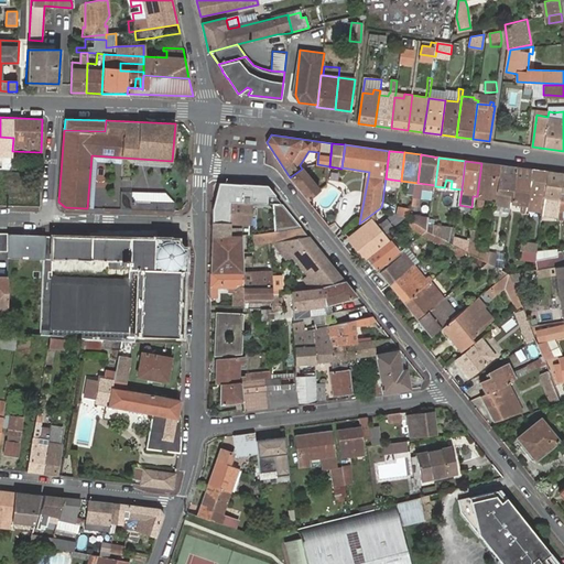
[(497,202),(501,165),(481,163),(477,195),(477,196),(477,198),(480,199),(479,205),(485,206),(485,199),(497,202)]
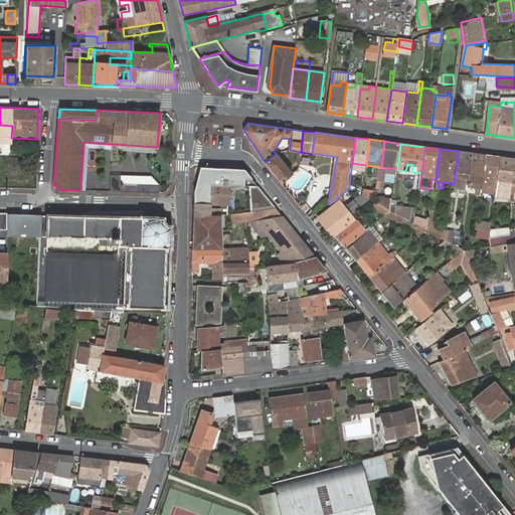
[(467,189),(468,184),(473,153),(458,151),(454,184),(453,187),(467,189)]
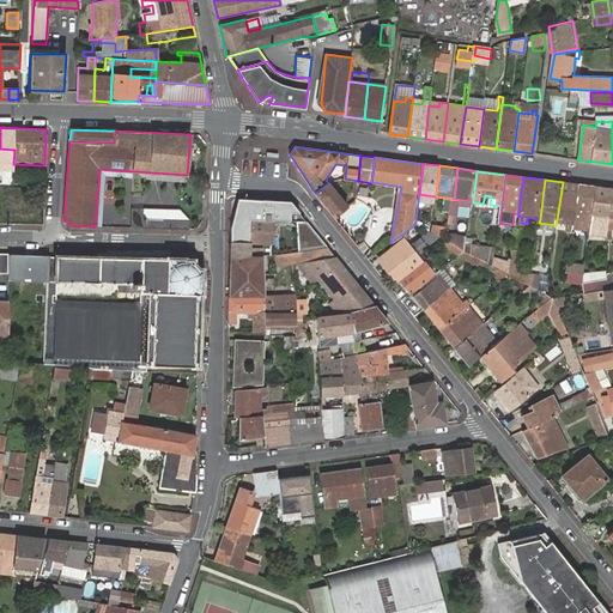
[(569,228),(572,229),(578,184),(563,182),(557,219),(569,222),(569,228)]
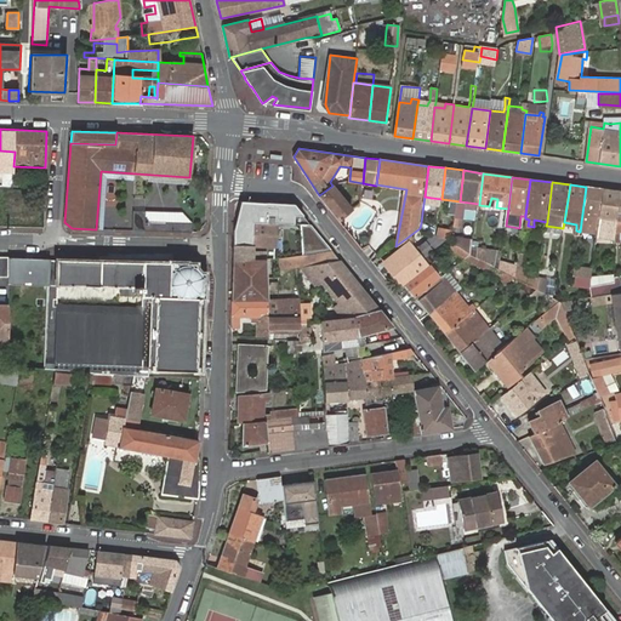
[(332,186),(319,195),(339,221),(352,210),(332,186)]
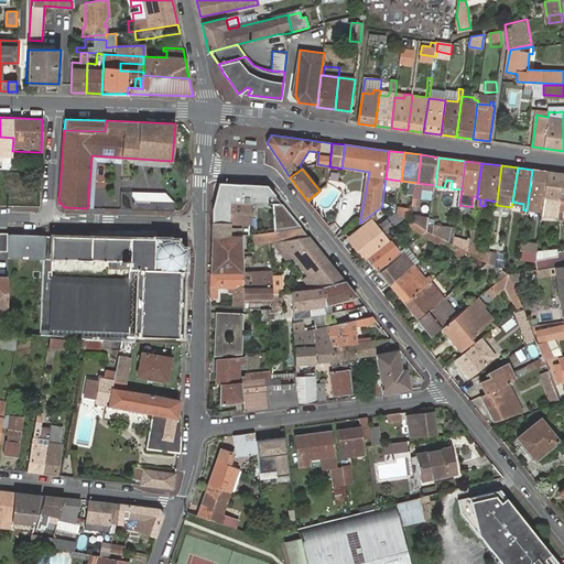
[(532,170),(527,210),(543,212),(549,172),(532,170)]
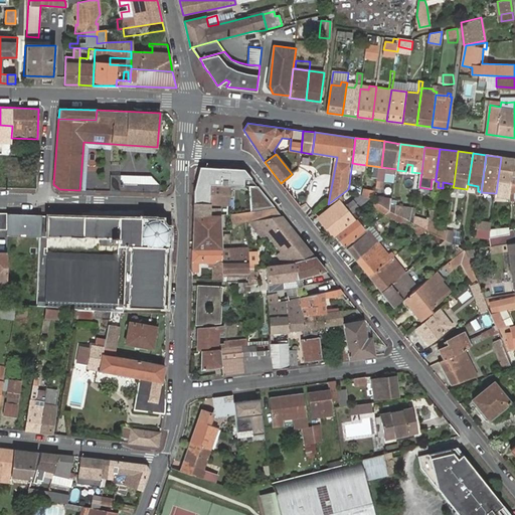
[(514,158),(501,157),(496,193),(495,197),(510,200),(510,190),(514,159),(514,158)]
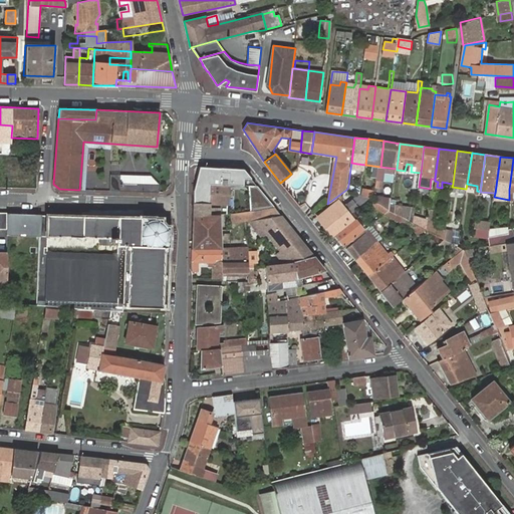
[(194,171),(193,184),(209,185),(209,179),(205,179),(205,167),(199,166),(194,171)]
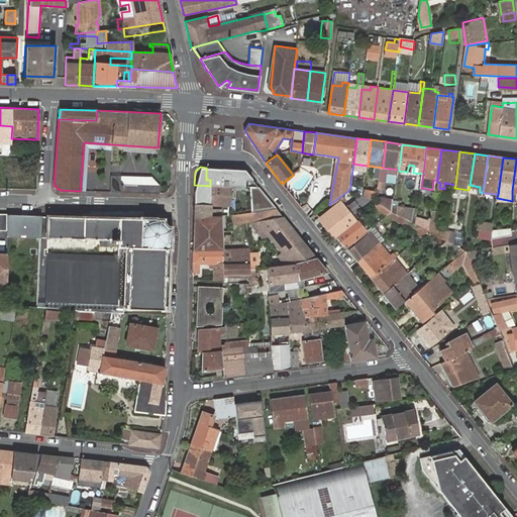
[(210,180),(210,186),(211,186),(230,186),(250,187),(259,187),(244,170),(206,168),(206,180),(210,180)]
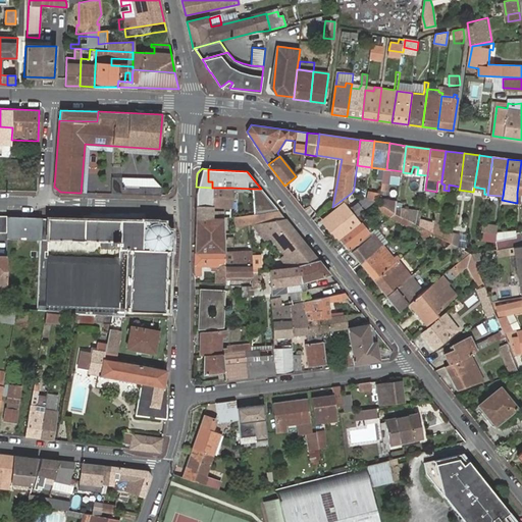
[(121,177),(111,177),(111,194),(137,194),(138,187),(120,186),(121,177)]
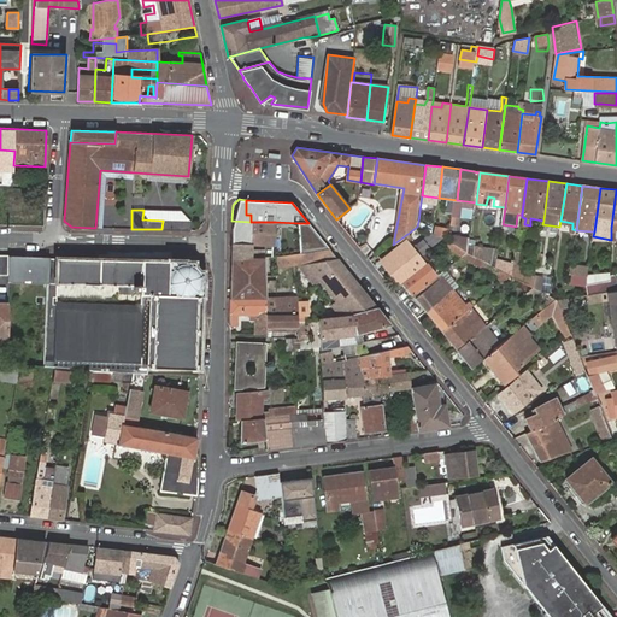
[(181,211),(144,210),(142,219),(163,221),(181,221),(192,221),(181,211)]
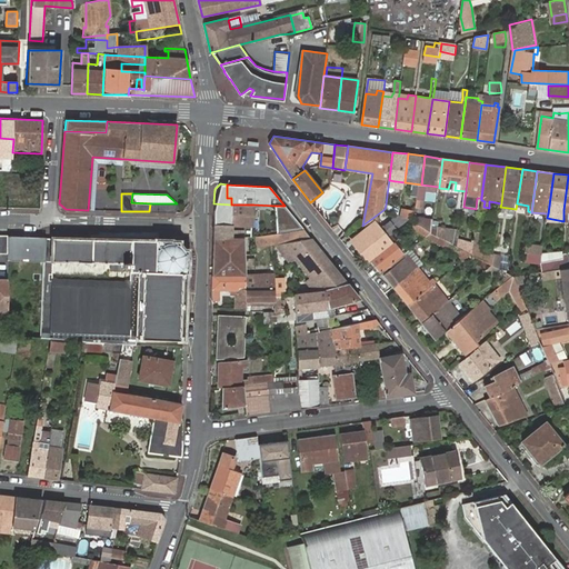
[(150,203),(149,211),(167,212),(167,203),(150,203)]
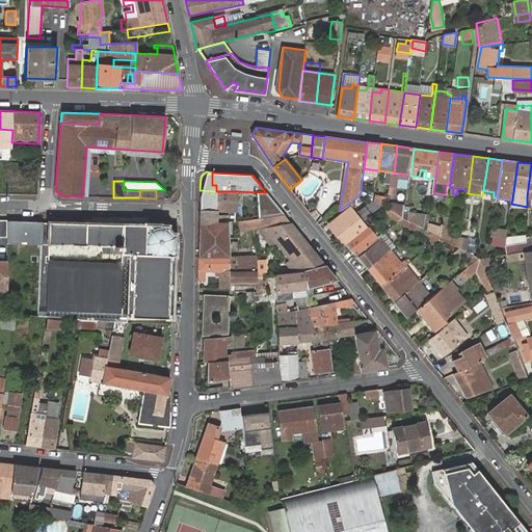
[(200,190),(200,210),(216,211),(217,191),(216,191),(200,190)]
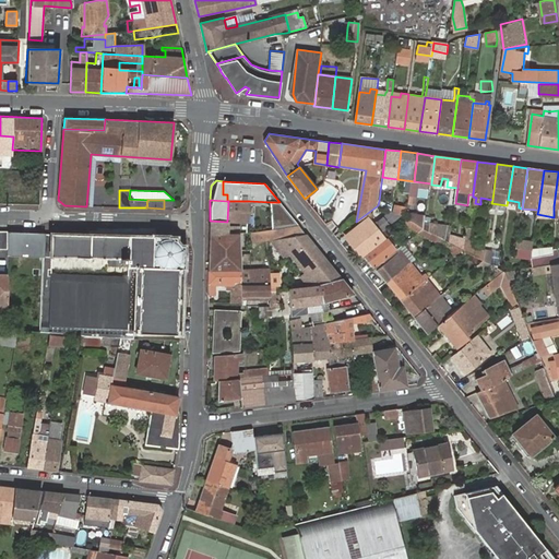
[(228,201),(227,222),(248,222),(249,201),(228,201)]
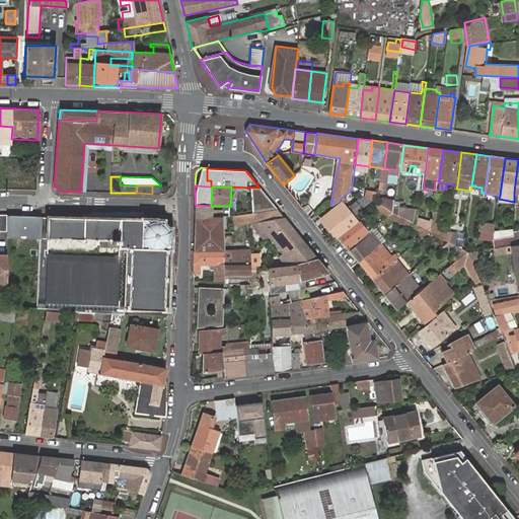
[(365,198),(365,195),(352,187),(351,191),(361,196),(365,198)]
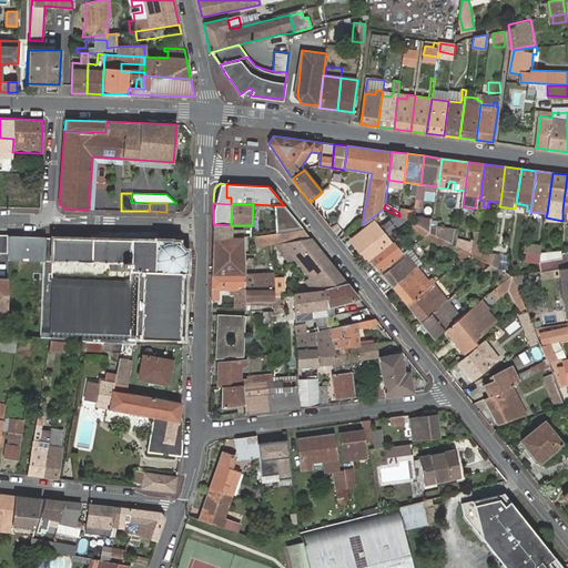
[(303,229),(284,205),(275,205),(276,233),(288,231),(303,229)]
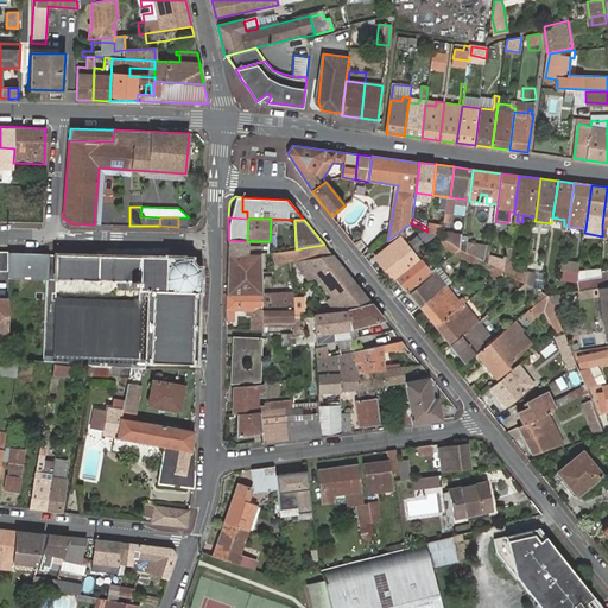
[(444,226),(432,225),(431,232),(443,235),(444,226)]
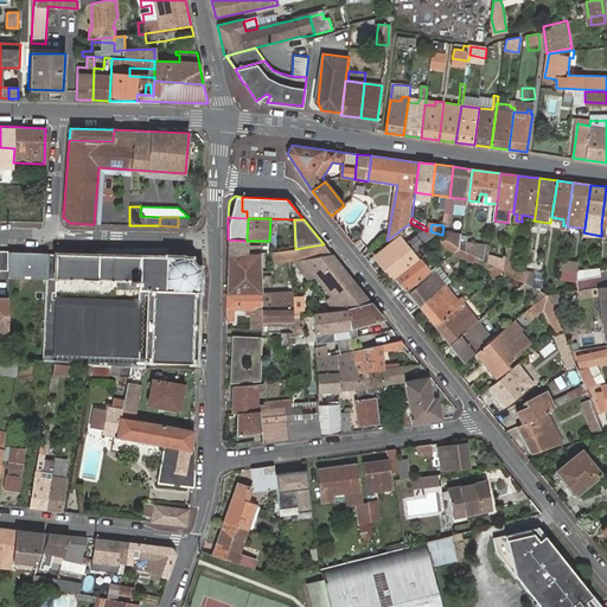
[(422,244),(433,235),(427,231),(422,229),(415,236),(422,244)]
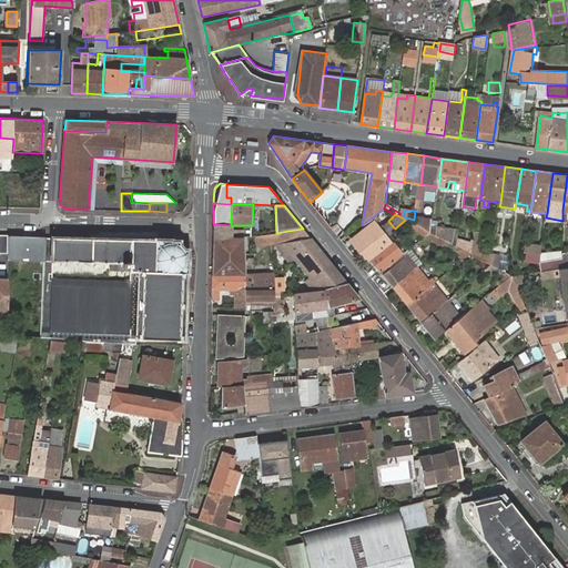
[(375,215),(363,224),(366,230),(353,240),(368,260),(391,241),(386,235),(395,229),(388,221),(379,227),(375,222),(378,220),(375,215)]
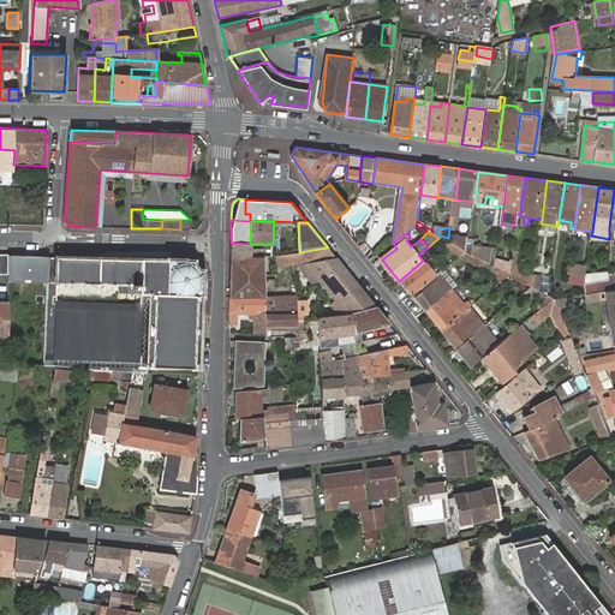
[(469,254),(469,248),(470,239),(451,237),(449,244),(463,250),(469,254)]
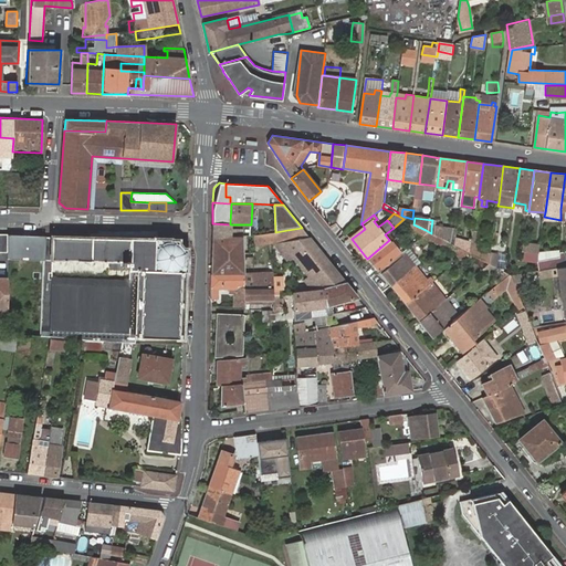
[(212,223),(212,237),(230,238),(230,224),(212,223)]
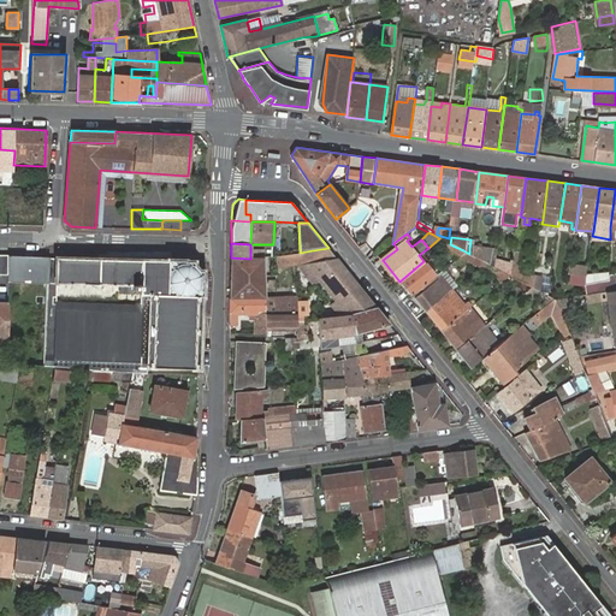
[(457,255),(463,250),(450,244),(448,243),(442,248),(457,255)]
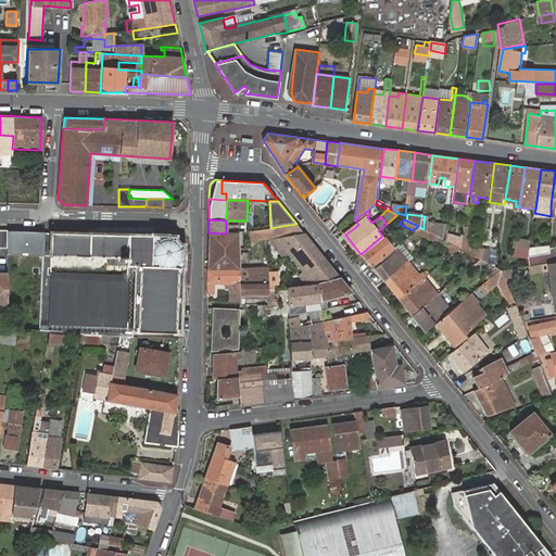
[(438,237),(444,240),(446,223),(430,220),(430,225),(429,232),(438,237)]
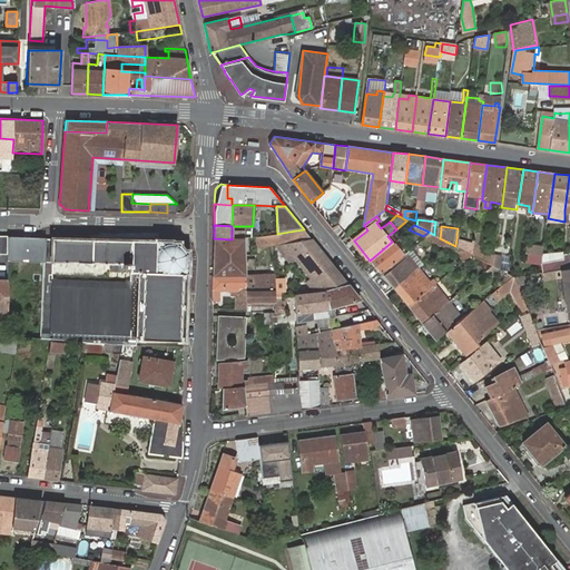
[(256,238),(257,248),(276,245),(284,244),(312,239),(304,229),(290,232),(277,234),(273,235),(256,238)]
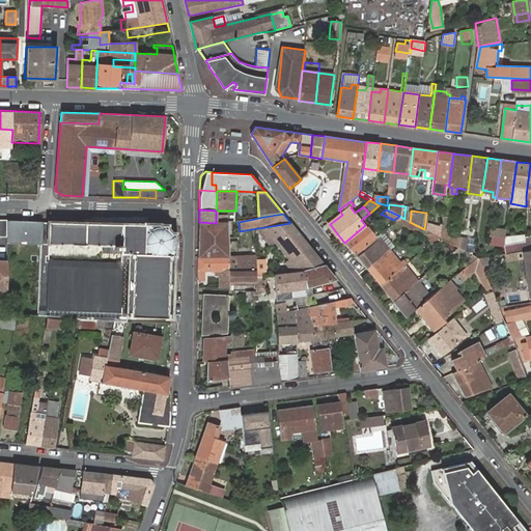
[(398,219),(391,225),(396,231),(403,225),(398,219)]
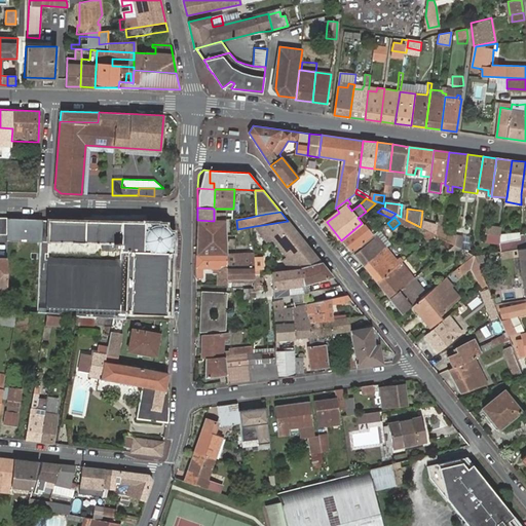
[(15,218),(6,218),(6,231),(15,231),(15,229),(15,218)]
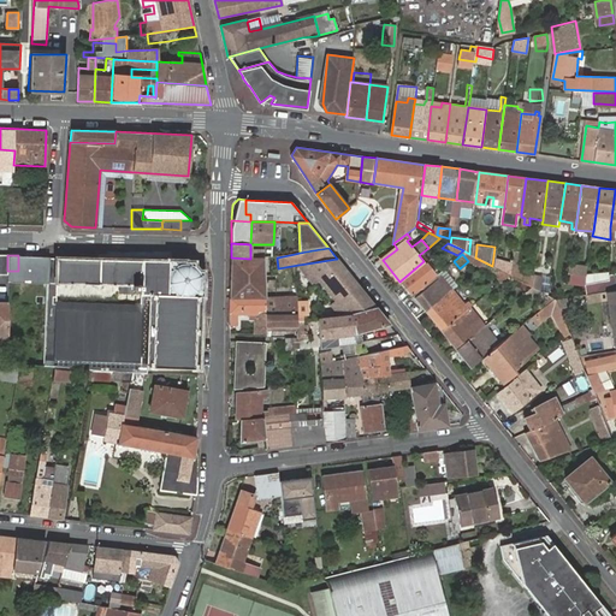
[(90,372),(111,372),(132,373),(148,373),(148,367),(200,368),(202,296),(203,296),(203,279),(202,279),(202,270),(195,261),(185,261),(185,259),(170,259),(170,260),(143,259),(57,258),(47,258),(47,256),(29,255),(29,256),(29,268),(18,268),(18,271),(7,271),(7,274),(7,280),(46,283),(43,345),(43,366),(53,367),(54,367),(71,367),(71,371),(90,372)]
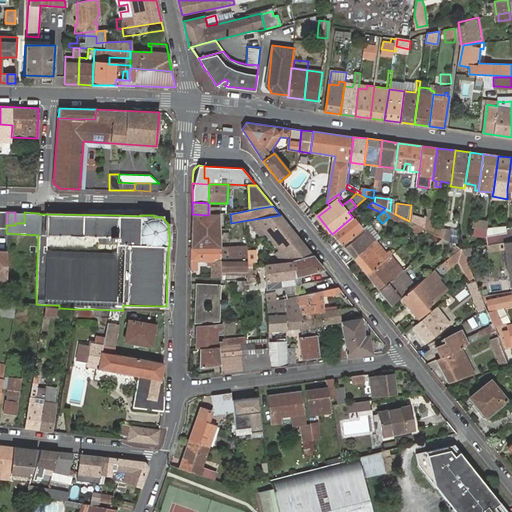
[(24,223),(24,213),(24,212),(15,212),(15,223),(24,223)]
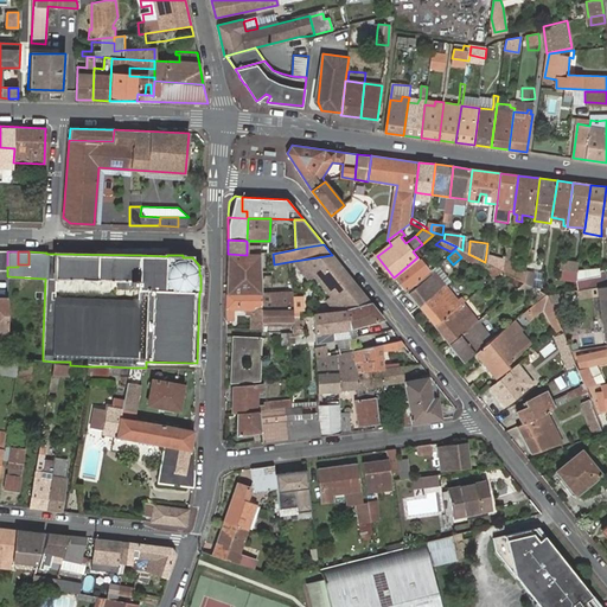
[(472,263),(478,259),(468,254),(467,253),(462,259),(472,263)]
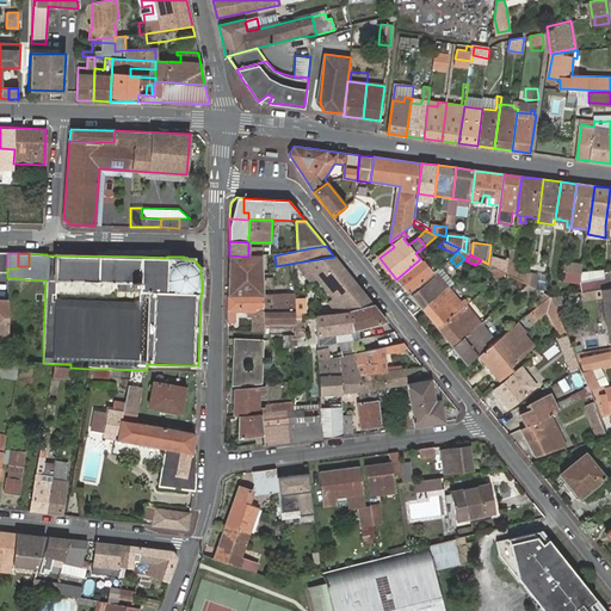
[(229,255),(228,296),(261,296),(261,257),(248,257),(229,255)]
